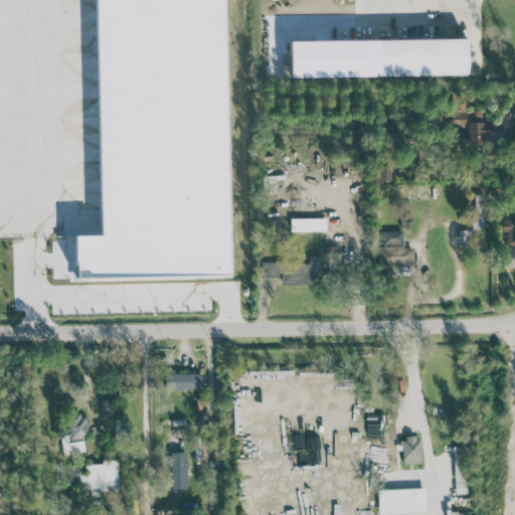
[(289,40),(290,76),(467,74),(466,37),(289,40)]
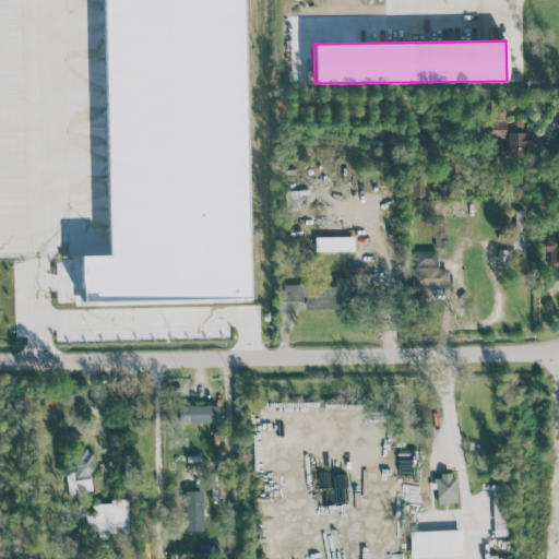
[(490,140),(497,140),(497,152),(528,153),(528,133),(523,133),(523,118),(490,118),(490,140)]
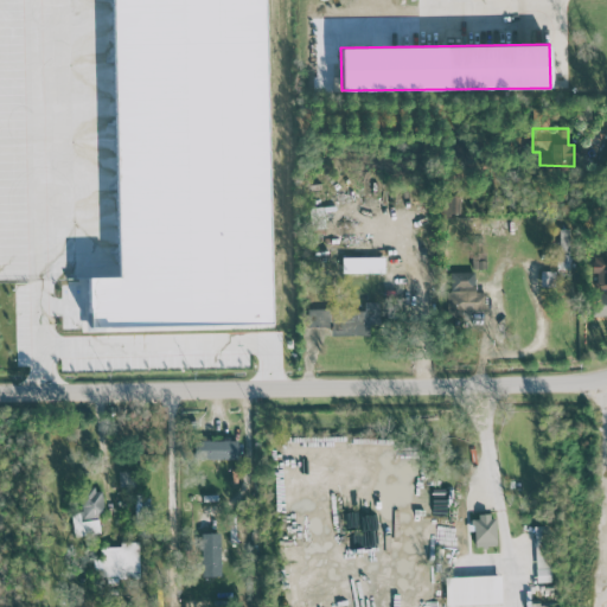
[(439,215),(460,215),(460,196),(440,195),(439,215)]
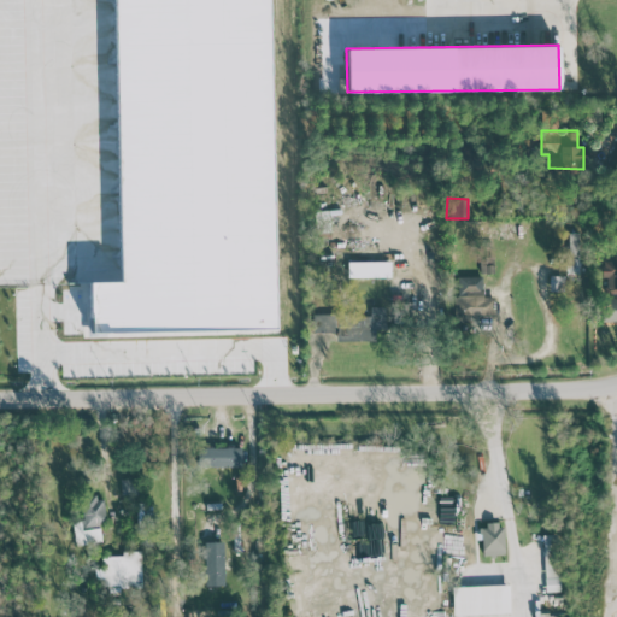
[(579,233),(566,231),(565,272),(577,274),(579,233)]
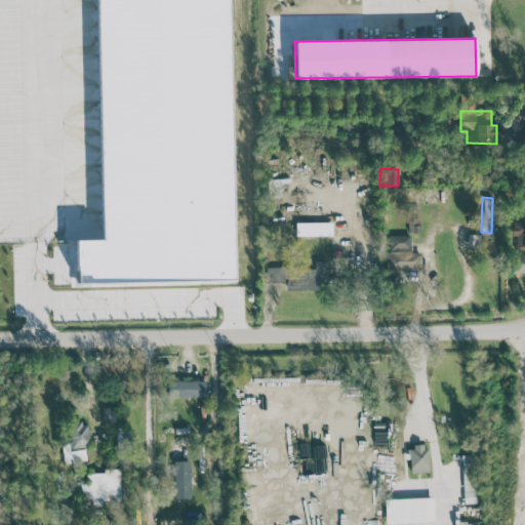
[(524,212),(523,213),(523,220),(514,220),(514,249),(524,248),(524,212)]
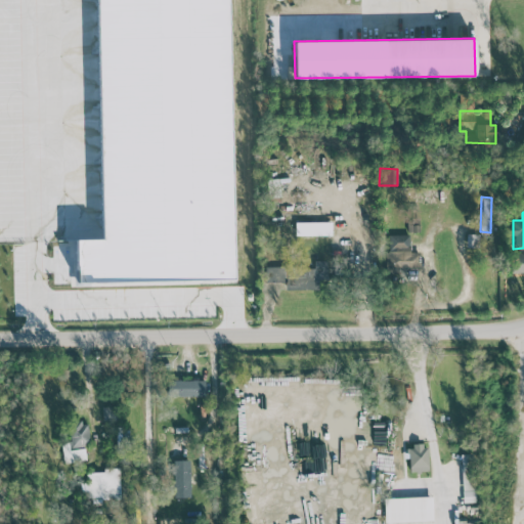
[(296,235),(332,235),(331,222),(295,222),(296,235)]
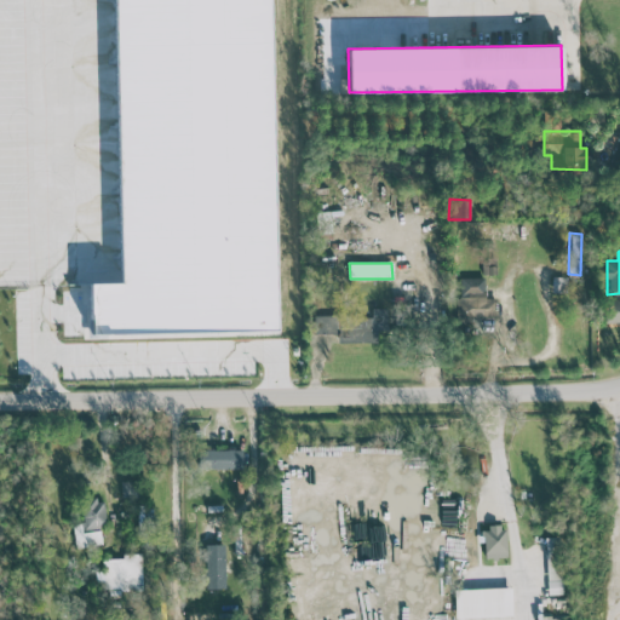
[(551,292),(566,292),(566,276),(552,276),(551,292)]
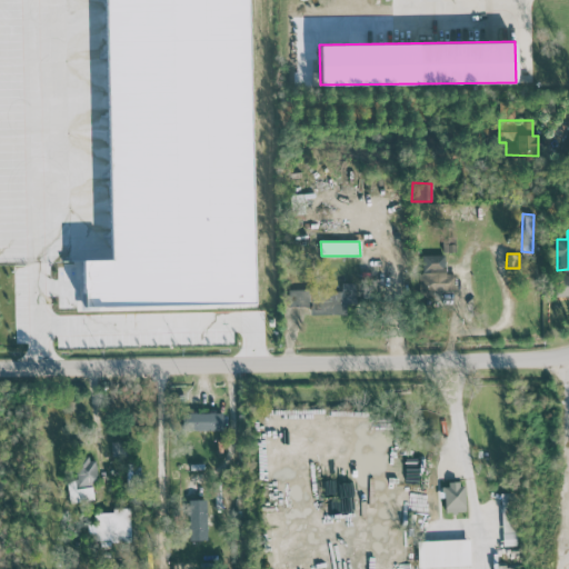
[(420,255),(421,292),(456,292),(455,272),(445,273),(445,255),(420,255)]
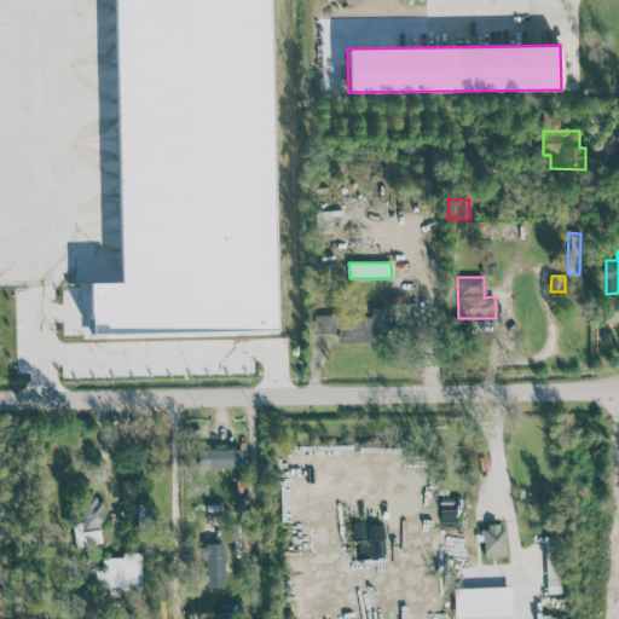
[(618,320),(618,299),(603,299),(605,322),(618,320)]
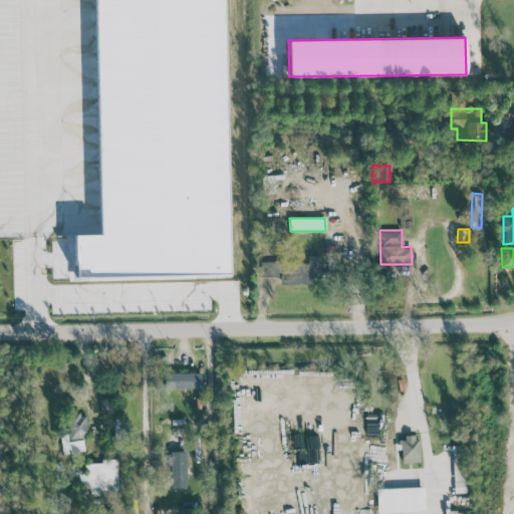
[(261,276),(280,276),(280,283),(312,283),(312,274),(320,274),(320,255),(308,255),(308,262),(260,262),(261,276)]
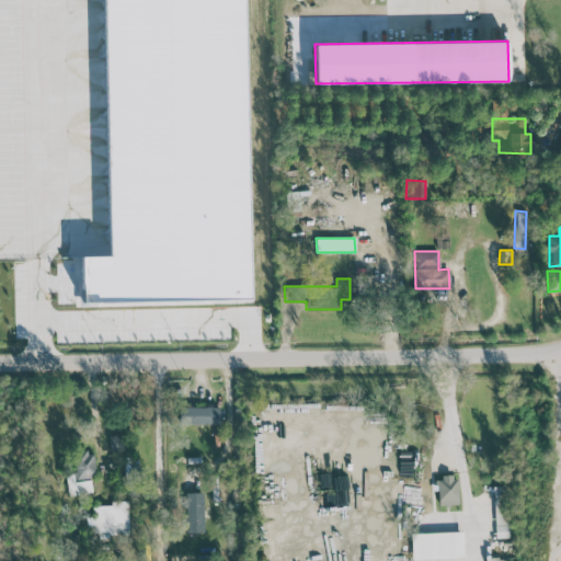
[(219,423),(218,407),(180,407),(180,423),(219,423)]
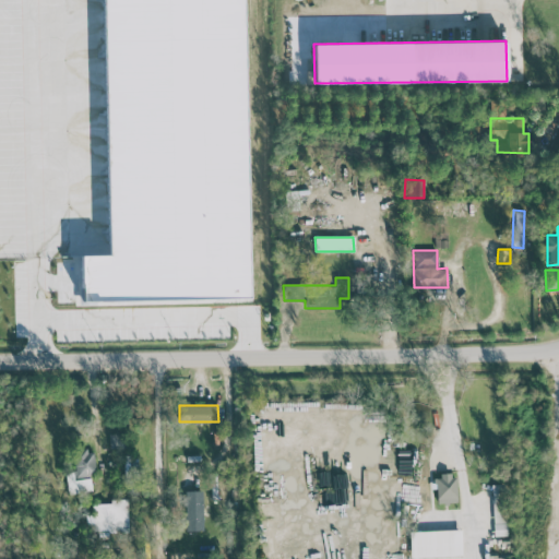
[(125,433),(109,432),(109,448),(125,448),(125,433)]
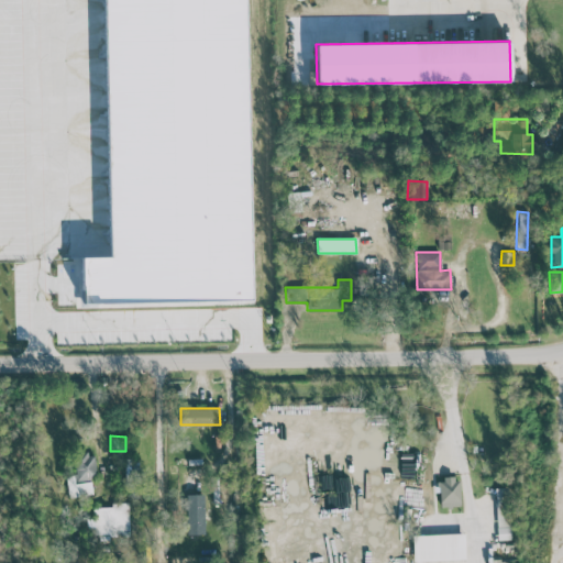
[(74,453),(75,474),(66,474),(67,496),(91,495),(91,477),(96,477),(95,452),(74,453)]
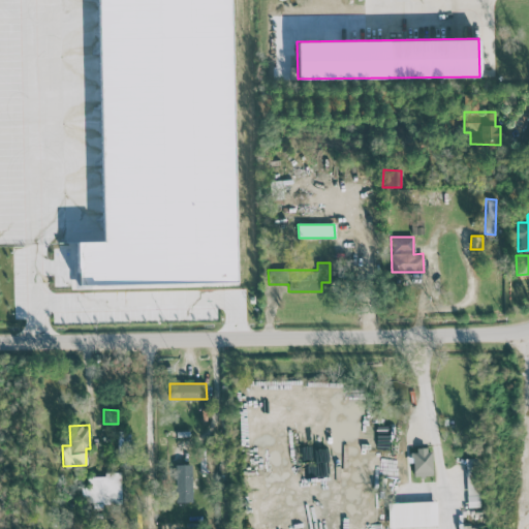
[(412,449),(413,476),(433,475),(431,448),(412,449)]
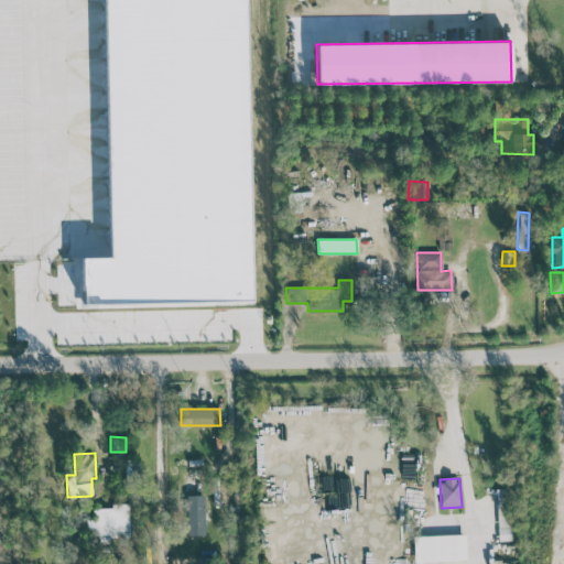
[(204,534),(204,495),(186,495),(187,535),(204,534)]
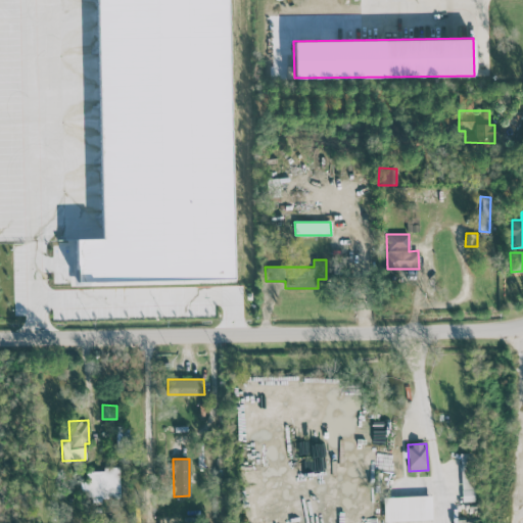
[(87,471),(87,481),(81,481),(80,494),(119,495),(119,488),(114,488),(114,468),(102,467),(102,471),(87,471)]
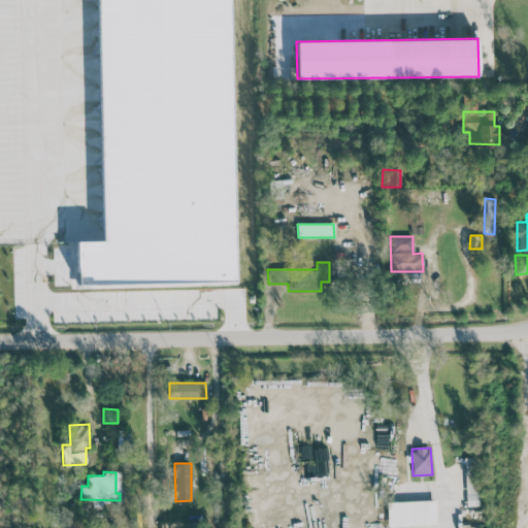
[(388,525),(436,524),(435,500),(387,501),(388,525)]
